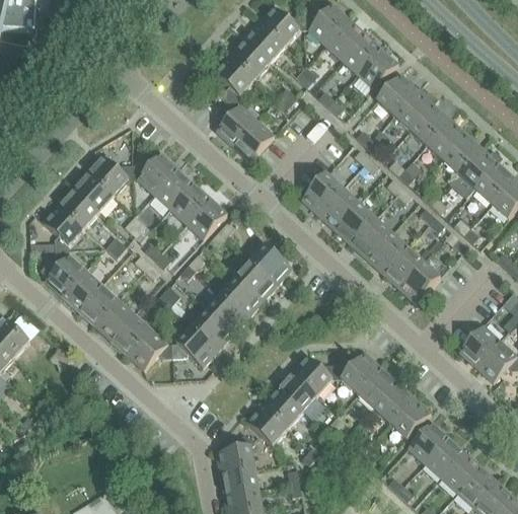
[(0,31),(10,33),(33,34),(33,35),(35,35),(37,19),(37,15),(38,15),(38,14),(39,14),(40,13),(41,13),(41,12),(42,12),(42,11),(43,10),(43,9),(44,9),(44,8),(45,8),(45,7),(45,6),(46,5),(46,4),(46,3),(46,2),(46,1),(46,0),(0,0),(0,31)]
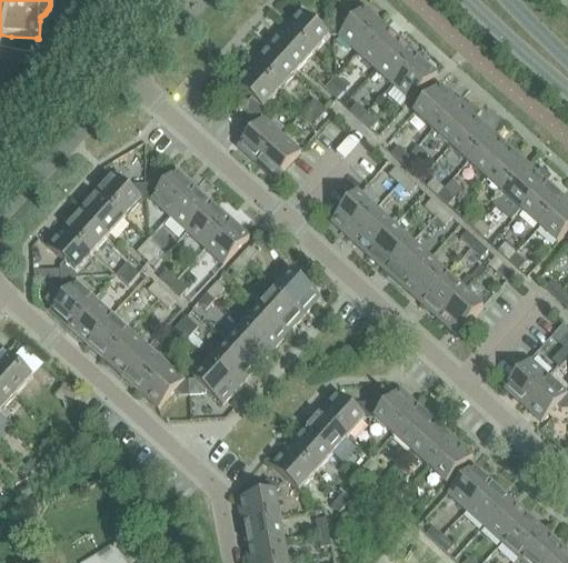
[(345,17),(332,18),(334,33),(338,33),(356,50),(382,21),(364,4),(349,21),(345,17)]
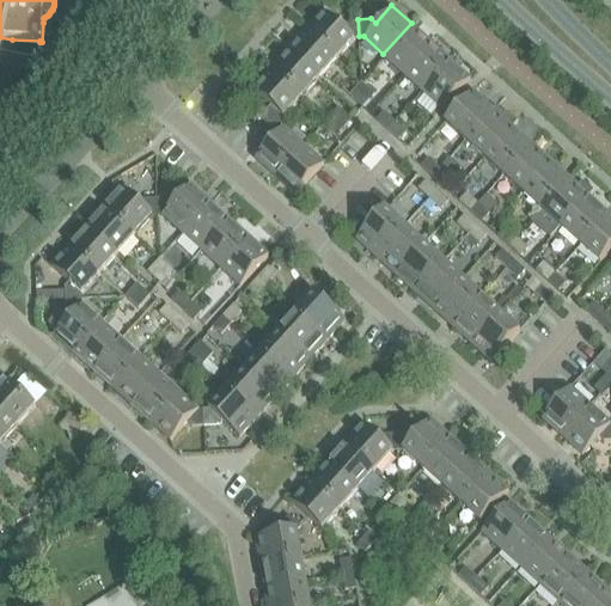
[(322,7),(304,28),(335,56),(354,36),(359,36),(358,19),(344,19),(341,24),(322,7)]
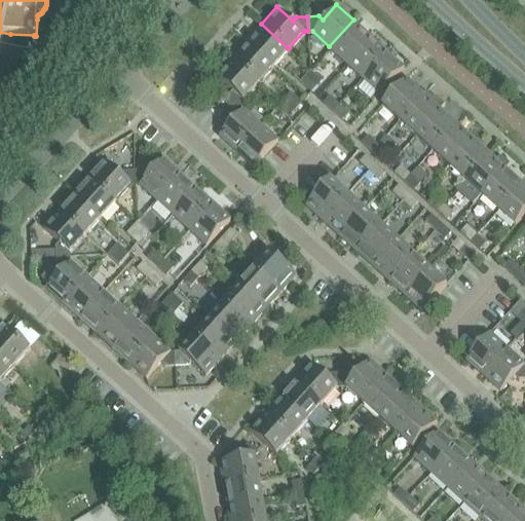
[(370,34),(353,20),(329,46),(345,61),(370,34)]
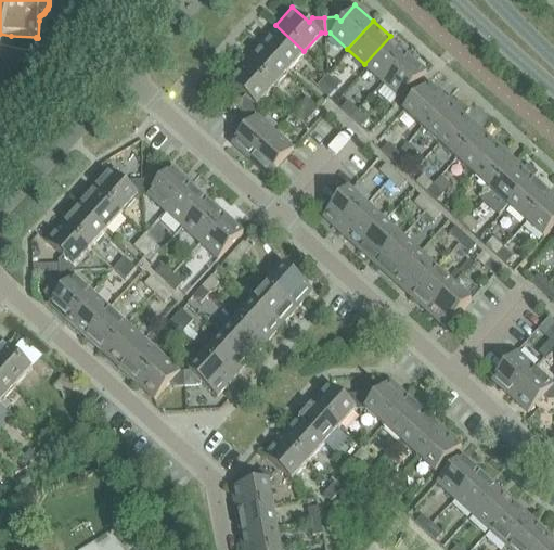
[(275,25),(260,42),(288,68),(304,51),(275,25)]
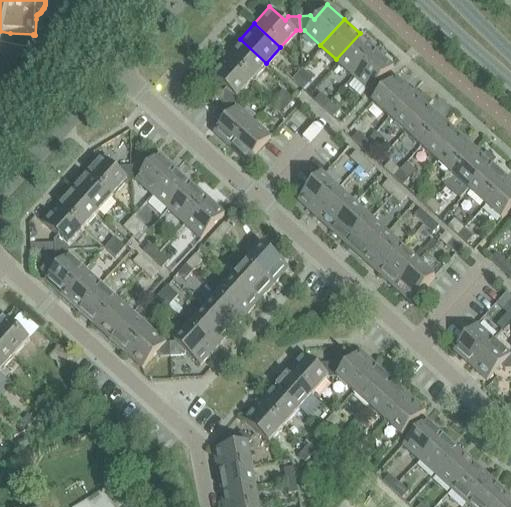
[(376,48),(360,33),(336,59),(352,74),(376,48)]
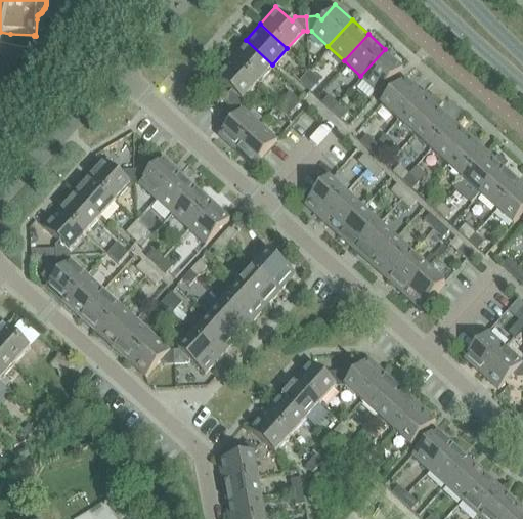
[(246,40),(230,56),(257,81),(272,65),(246,40)]
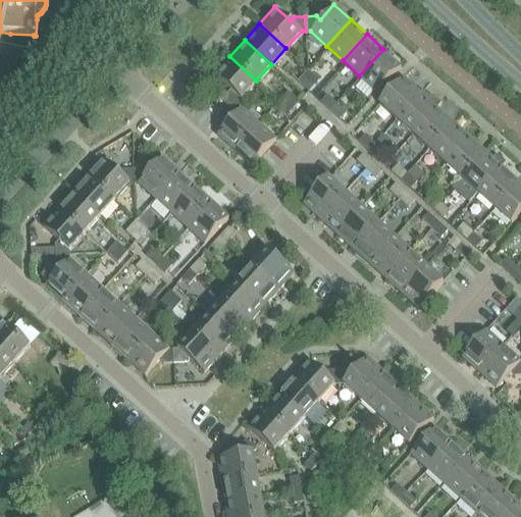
[(361,76),(354,84),(366,95),(373,88),(376,91),(401,64),(383,49),(359,75),(361,76)]
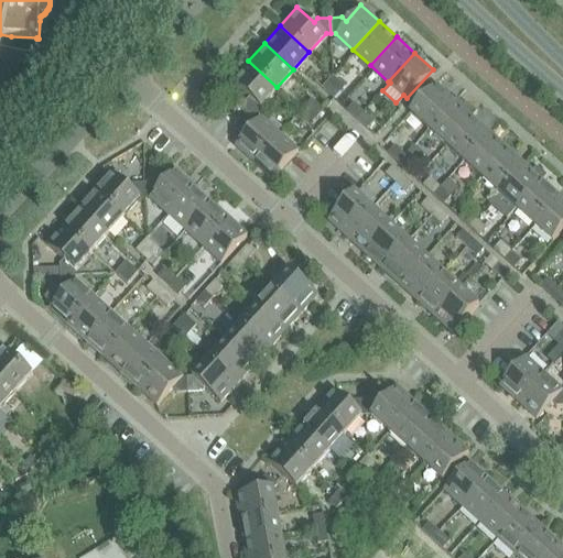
[(245,98),(245,110),(260,109),(260,105),(277,87),(248,61),(231,79),(248,94),(245,98)]
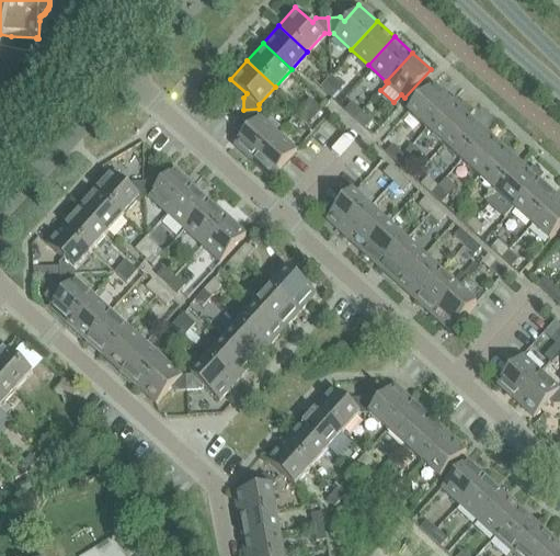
[(319,84),(326,90),(336,78),(330,72),(319,84)]
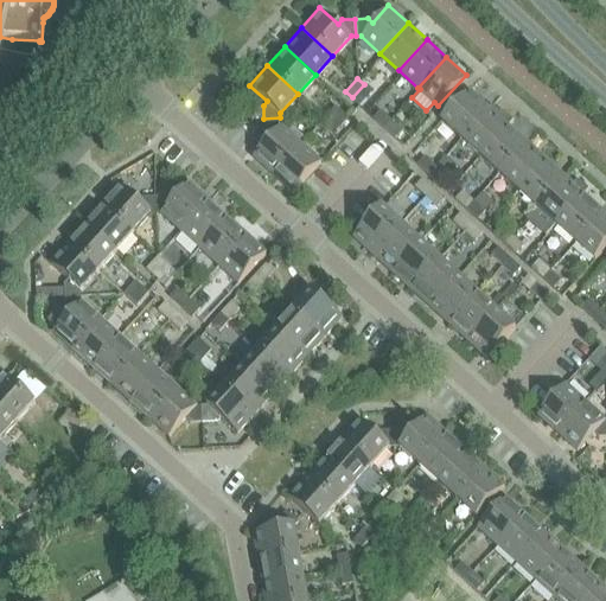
[(352,97),(358,103),(370,90),(364,84),(352,97)]
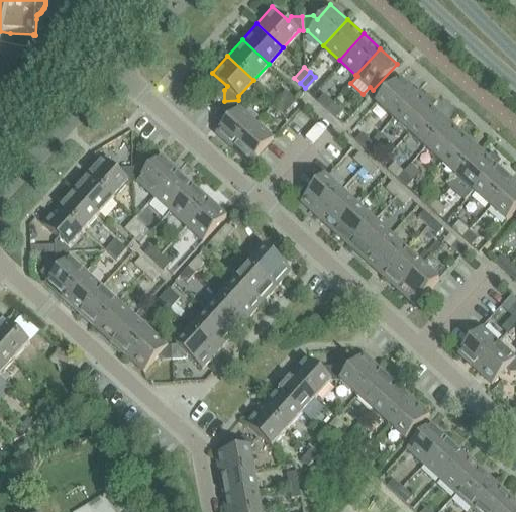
[(392,115),(416,90),(399,75),(375,100),(392,115)]
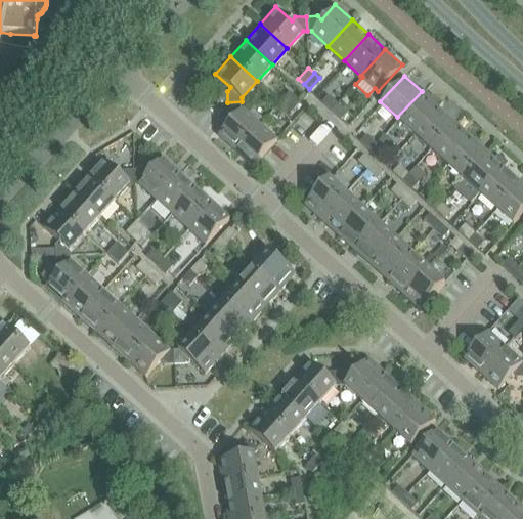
[(278,100),(285,105),(295,94),(289,89),(278,100)]
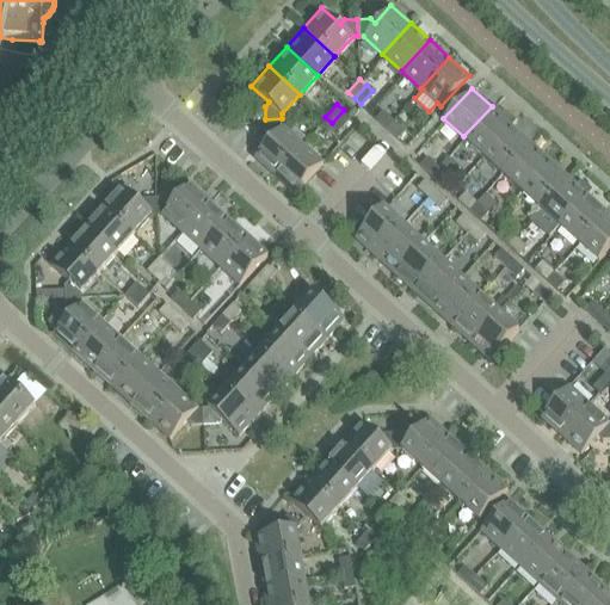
[(463,136),(482,154),(511,123),(516,118),(506,110),(503,110),(499,112),(492,106),(463,136)]
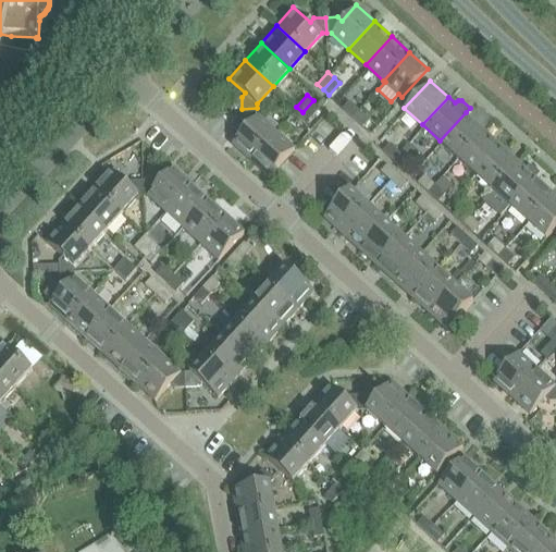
[(342,106),(351,115),(359,108),(348,98),(342,106)]
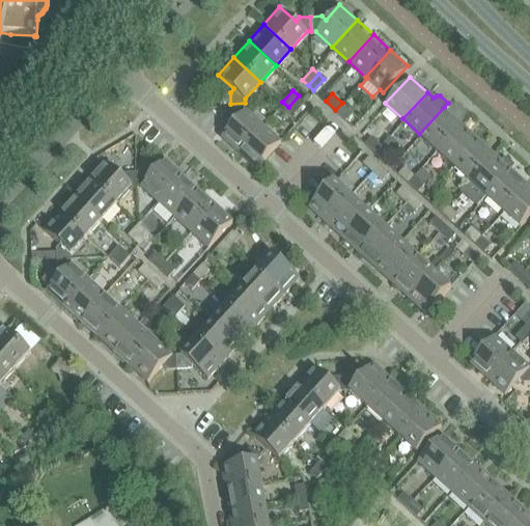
[(299,95),(288,107),(294,112),(304,101),(299,95)]
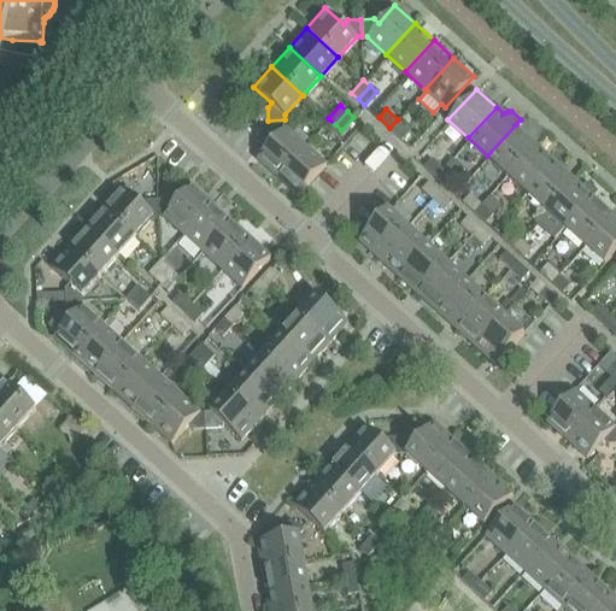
[(257,157),(277,175),(305,144),(286,125),(285,119),(268,121),(269,134),(274,137),(257,157)]
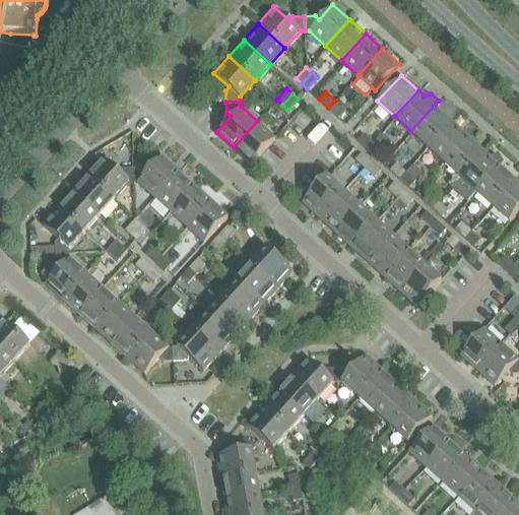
[(335,101),(328,108),(338,116),(344,109),(335,101)]
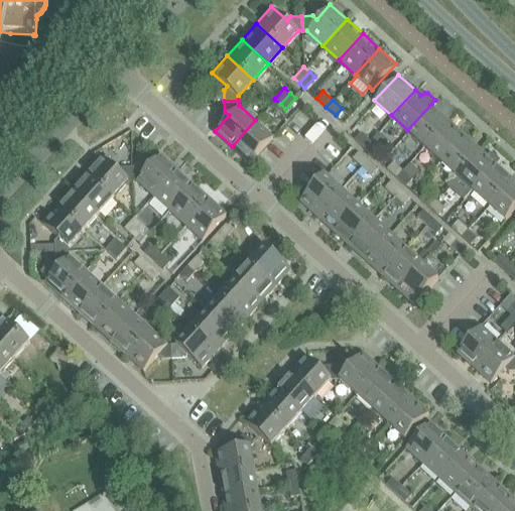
[(423,145),(447,119),(431,104),(407,130),(423,145)]
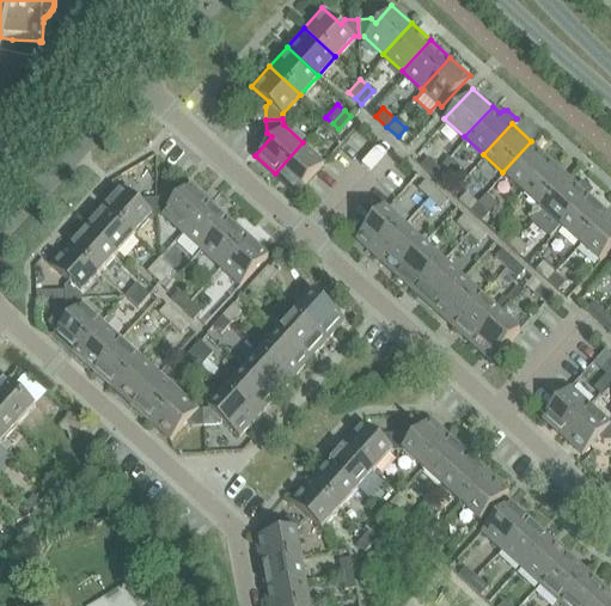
[(502,172),(521,189),(550,158),(531,141),(502,172)]
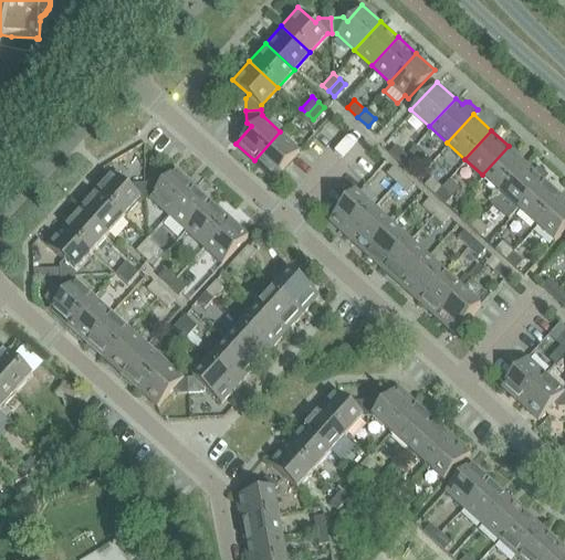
[(280,131),(254,160),(272,177),(299,148),(280,131)]
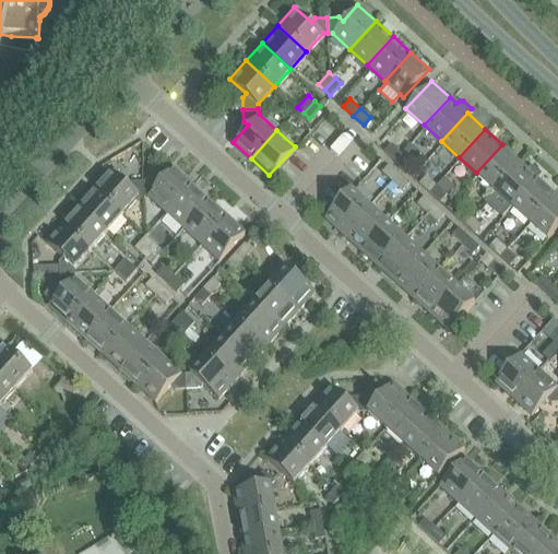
[(383,149),(394,158),(401,151),(390,141),(383,149)]
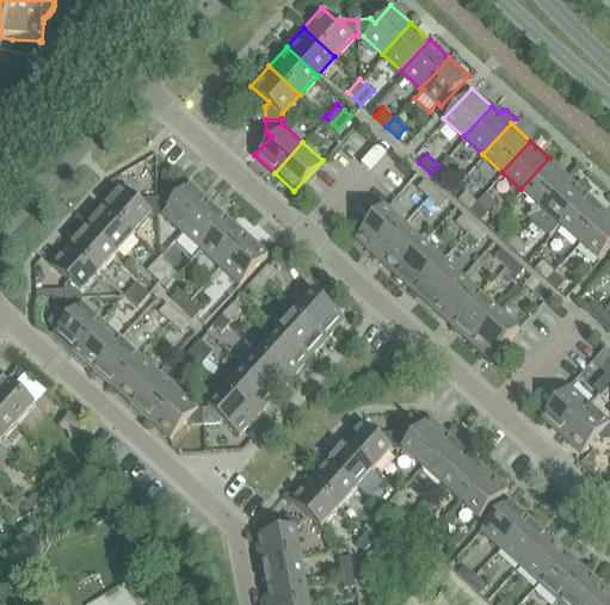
[(521,189),(540,207),(568,176),(549,158),(521,189)]
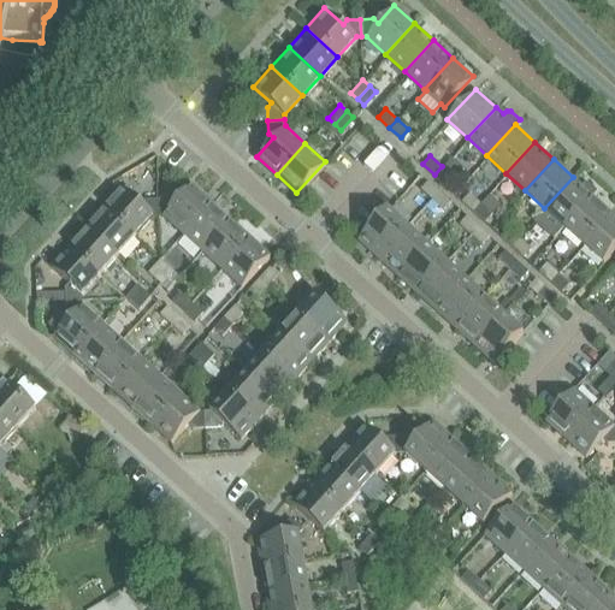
[(435,175),(445,184),(453,176),(442,166),(435,175)]
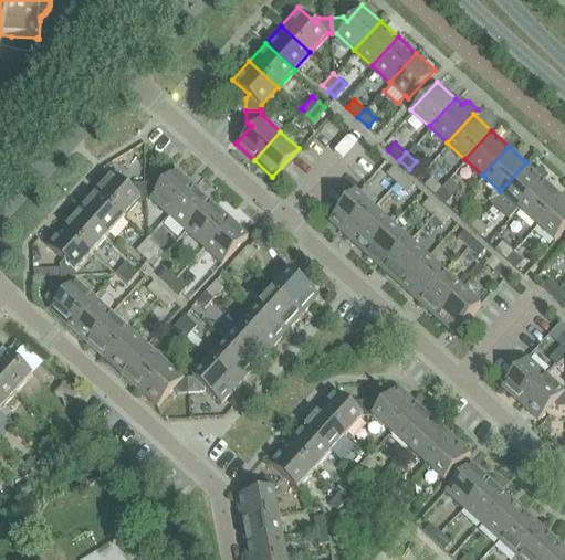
[(500,191),(491,200),(509,217),(518,207),(544,178),(548,173),(540,166),(536,166),(533,169),(526,162),(500,191)]
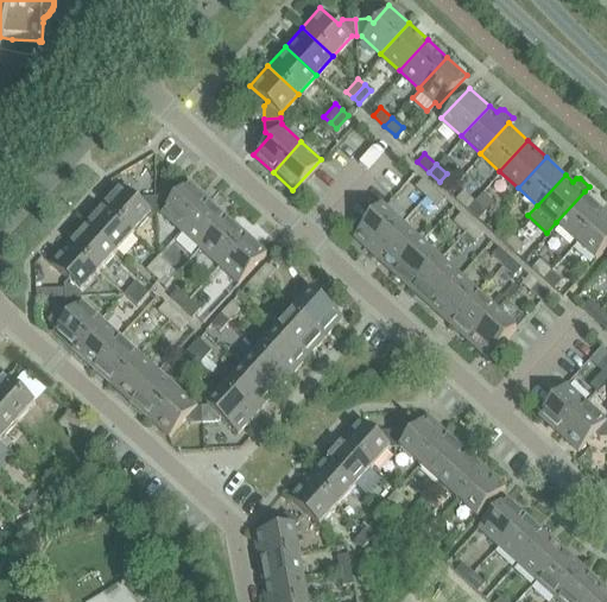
[(415,184),(425,194),(434,185),(422,176),(415,184)]
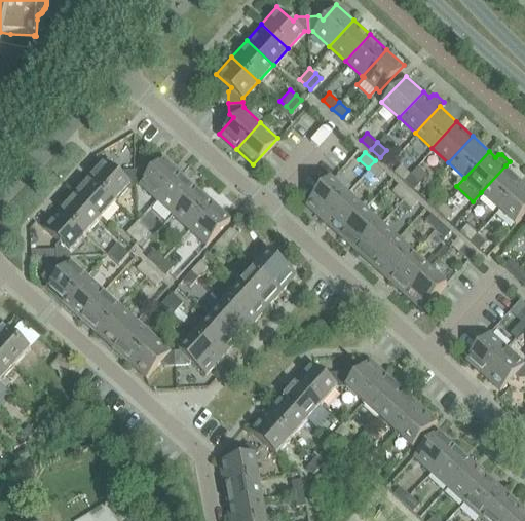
[(145,168),(134,168),(135,182),(139,182),(156,197),(180,171),(163,155),(149,171),(145,168)]
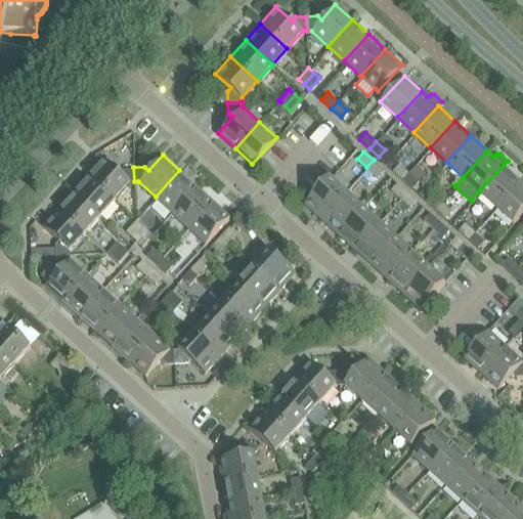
[(88,175),(115,199),(130,181),(134,181),(133,167),(122,168),(119,172),(103,158),(88,175)]
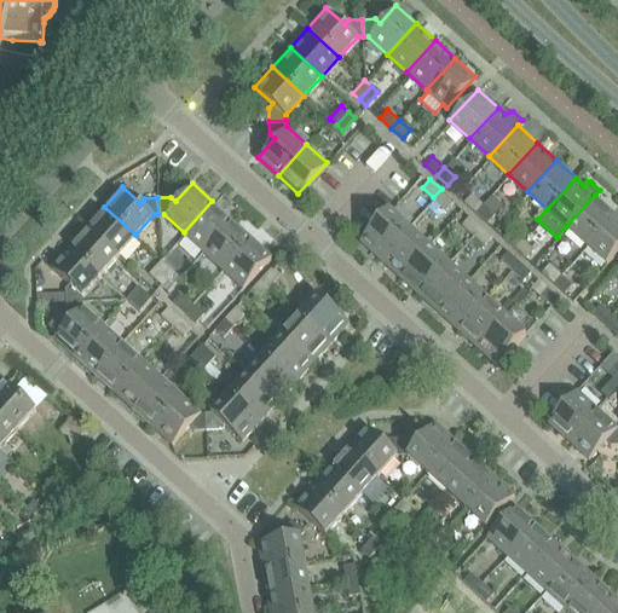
[(433,197),(445,208),(452,200),(442,189),(433,197)]
